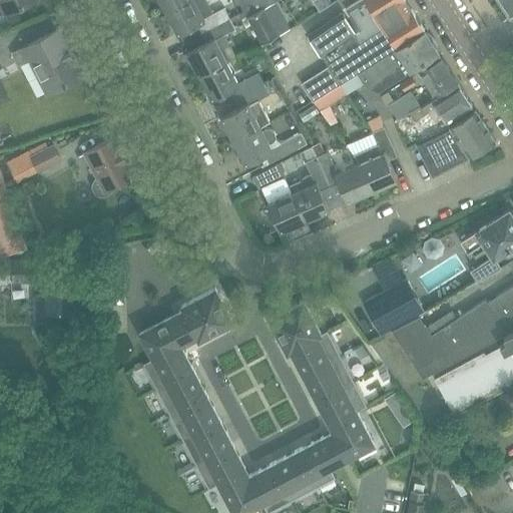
[(0,0),(0,6),(4,14),(32,0),(0,0)]
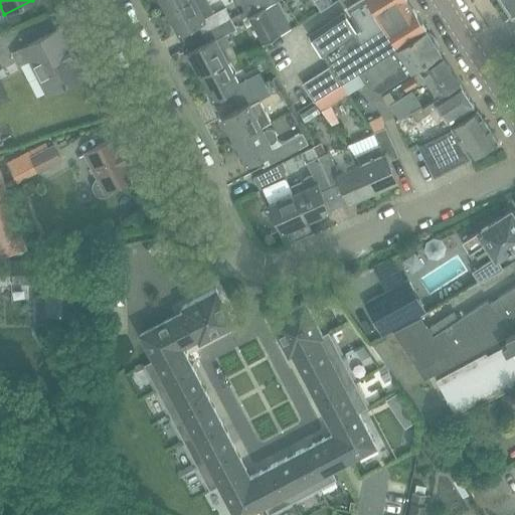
[(160,0),(167,11),(187,0),(160,0)]
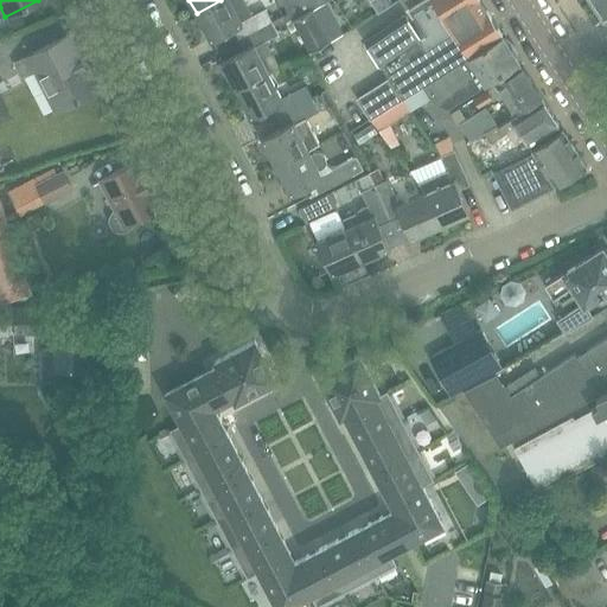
[(234,29),(238,38),(270,21),(264,10),(241,21),(229,0),(221,0),(197,13),(211,40),(234,29)]
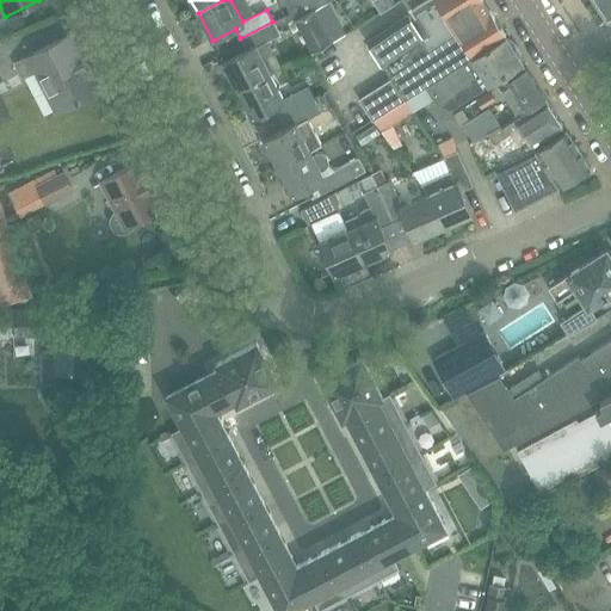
[(283,0),(295,20),(328,2),(326,0),(283,0)]
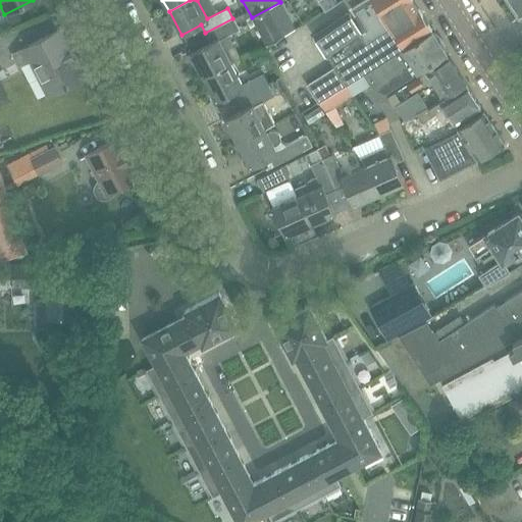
[(314,37),(327,57),(333,67),(306,84),(318,103),(321,101),(364,74),(431,31),(411,0),(366,0),(352,9),(366,32),(362,34),(349,13),(314,37)]
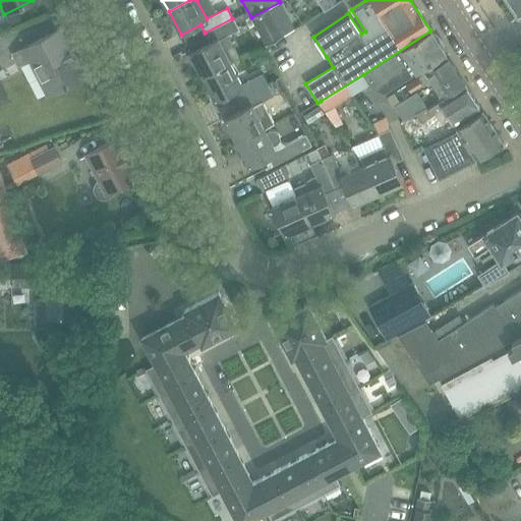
[(520,13),(520,0),(507,0),(518,16),(520,13)]
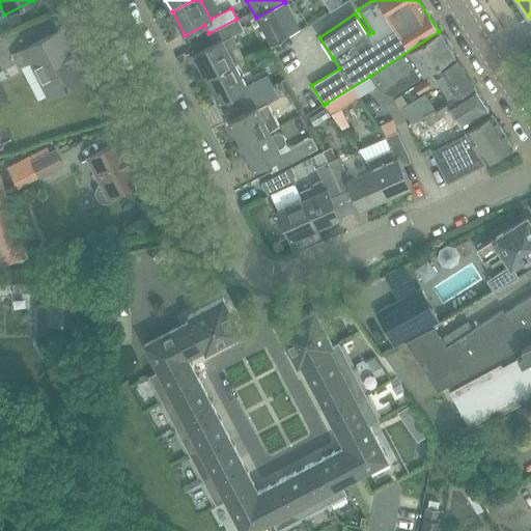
[(273,8),(256,18),(272,46),(288,36),(273,8)]
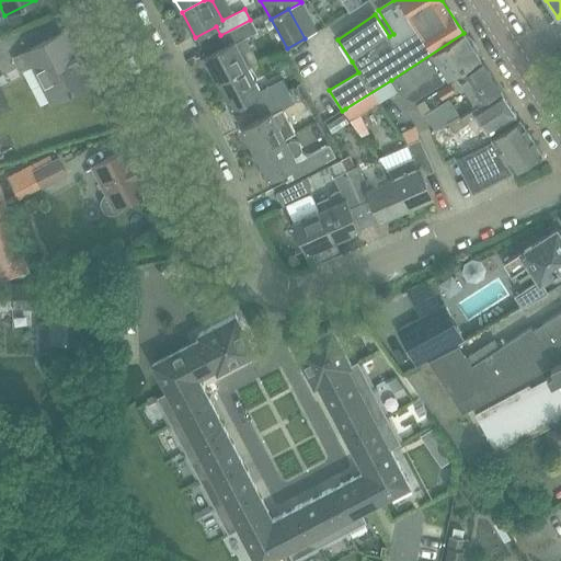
[(256,32),(250,20),(220,35),(226,46),(205,57),(218,82),(248,67),(258,61),(245,37),(256,32)]
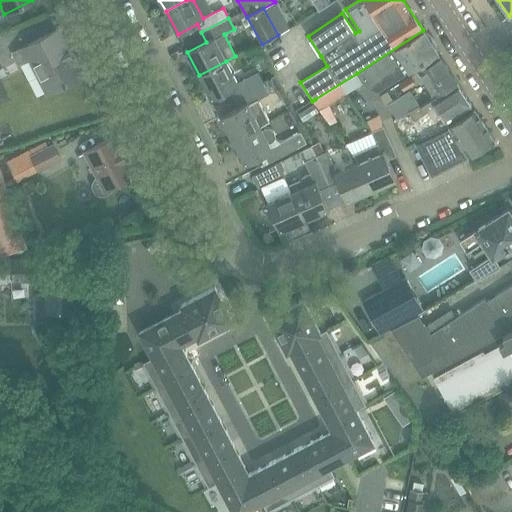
[(60,29),(42,38),(13,53),(19,64),(28,59),(46,94),(83,75),(60,29)]
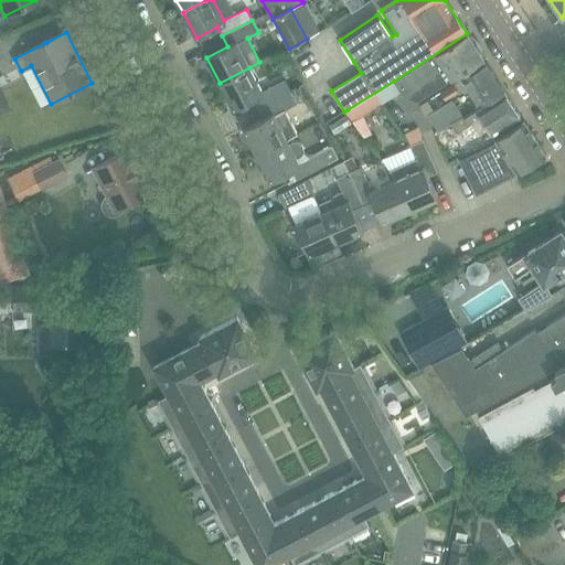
[(467,33),(394,81),(348,109),(356,123),(402,94),(403,96),(416,102),(416,103),(483,60),(467,33)]
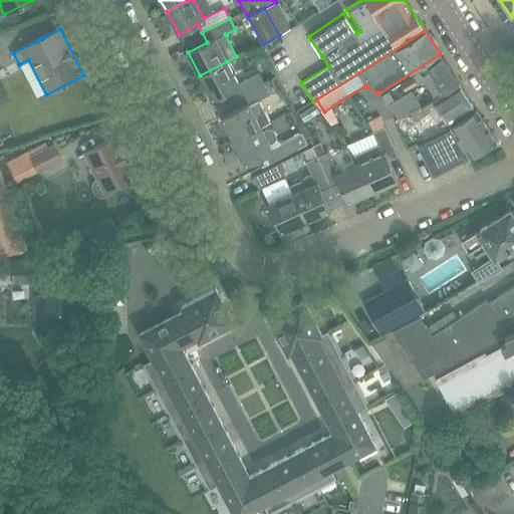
[(435,97),(459,83),(442,57),(419,72),(435,97)]
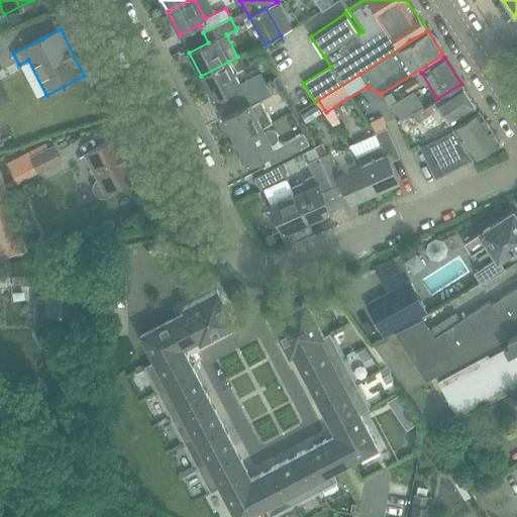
[(232,90),(237,99),(266,85),(259,73),(239,83),(228,62),(201,76),(213,100),(232,90)]
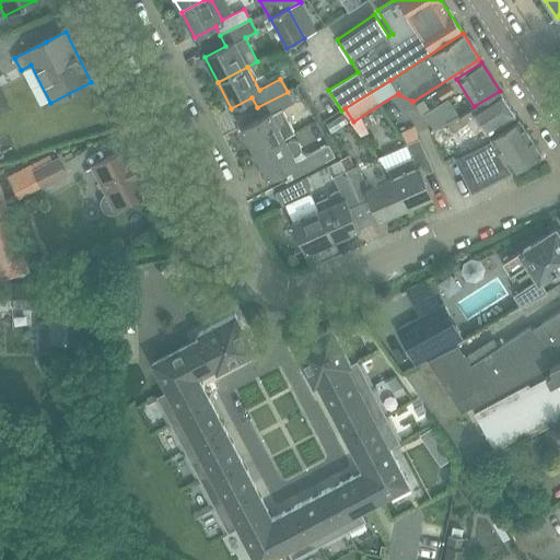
[(448,84),(438,92),(442,100),(454,92),(448,84)]
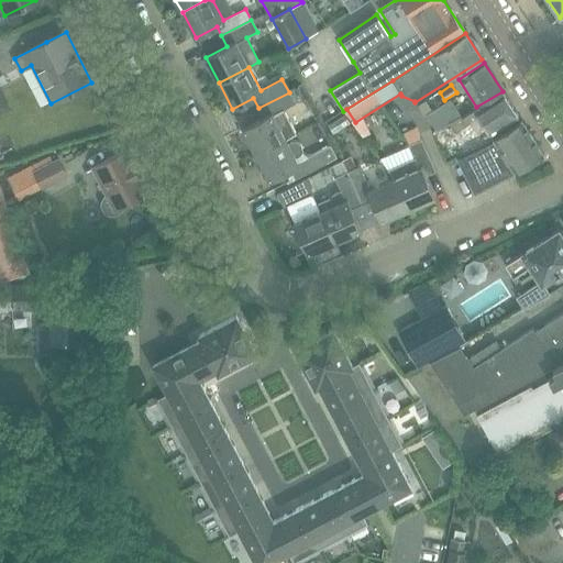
[(476,107),(460,116),(449,122),(457,135),(472,125),(478,135),(486,130),(489,134),(499,128),(499,129),(518,117),(518,116),(503,91),(476,107)]
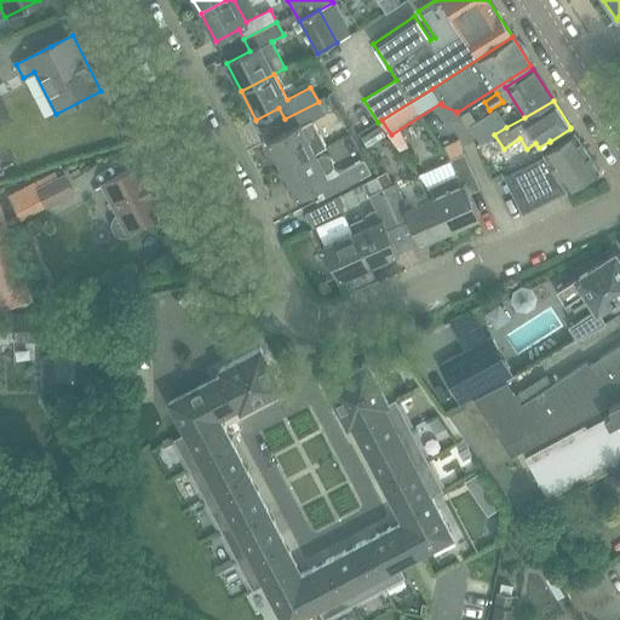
[(325,114),(319,102),(285,119),(290,130),(267,142),(282,171),(315,154),(326,148),(311,120),(325,114)]
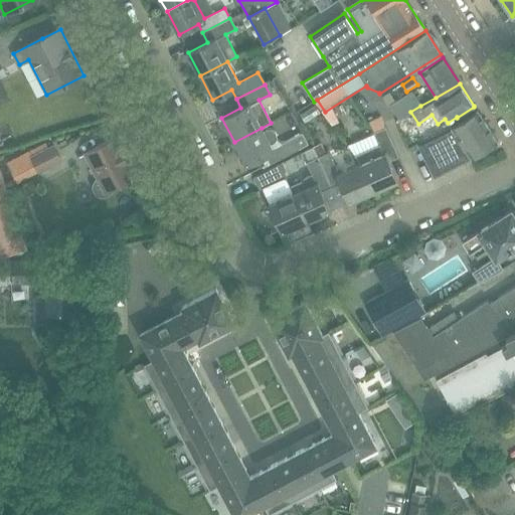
[(398,119),(410,112),(420,106),(415,99),(412,93),(391,108),(398,119)]
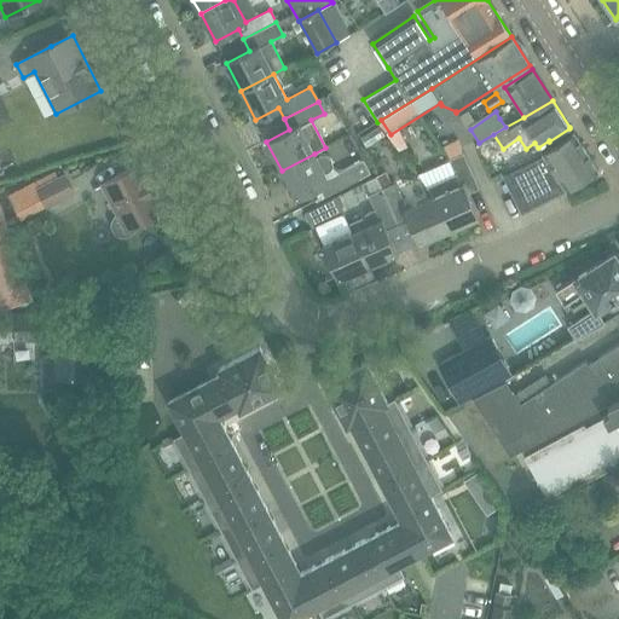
[(503,174),(522,213),(566,191),(567,191),(599,171),(573,133),(542,154),(503,174)]
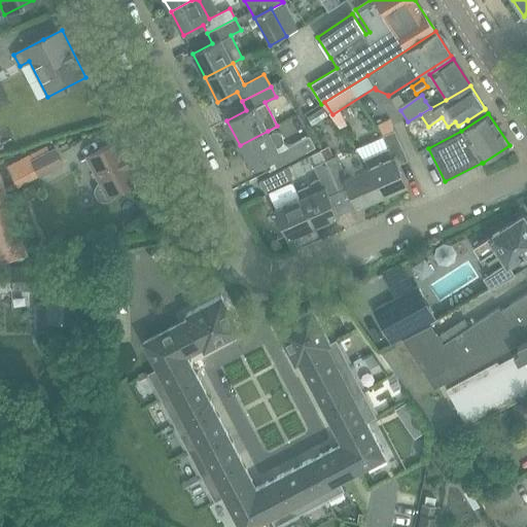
[(369,167),(367,167),(381,197),(407,185),(398,165),(408,161),(393,130),(382,135),(387,148),(362,159),(369,167)]
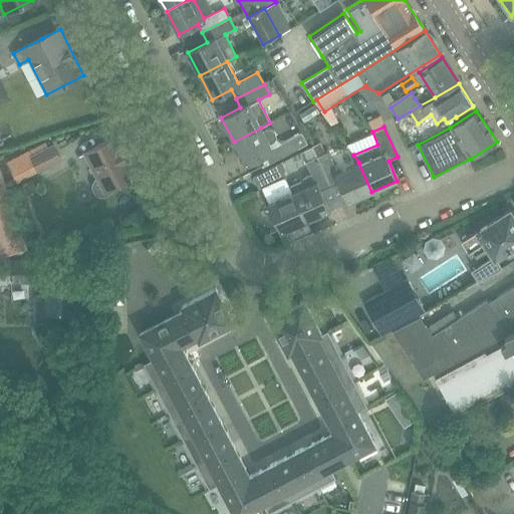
[(261,127),(234,142),(246,165),(265,155),(269,164),(287,155),(297,150),(308,145),(302,133),(291,138),(279,144),(275,141),(276,139),(276,138),(276,136),(275,135),(275,133),(274,132),(273,131),(271,130),(270,129),(268,129),(267,129),(265,129),(264,130),(262,131),(261,127)]
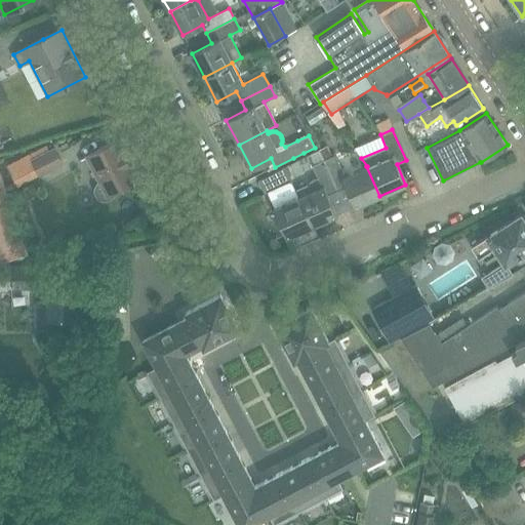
[(117,194),(116,192),(130,184),(131,186),(135,184),(134,182),(138,179),(118,139),(79,160),(79,161),(87,156),(101,182),(98,183),(97,186),(96,188),(96,190),(97,194),(102,201),(105,203),(108,204),(111,204),(114,202),(116,200),(117,197),(117,194)]
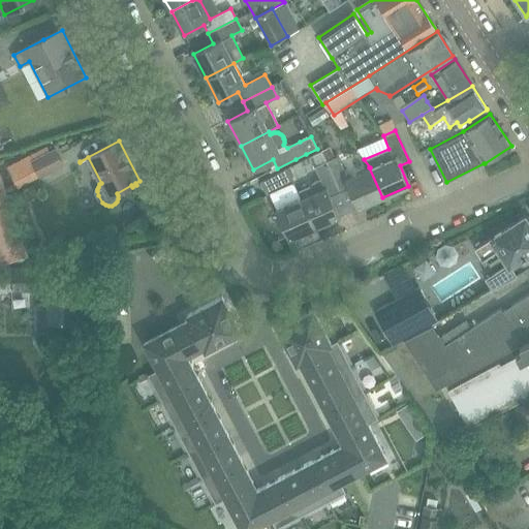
[(321,161),(348,151),(345,142),(317,152),(321,161)]
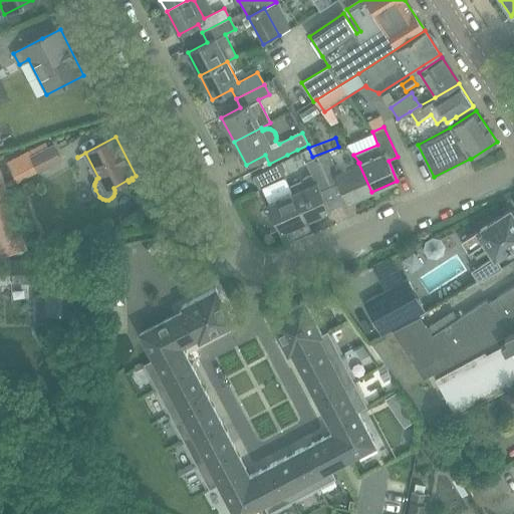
[(48,148),(30,157),(38,172),(61,160),(53,145),(48,148)]
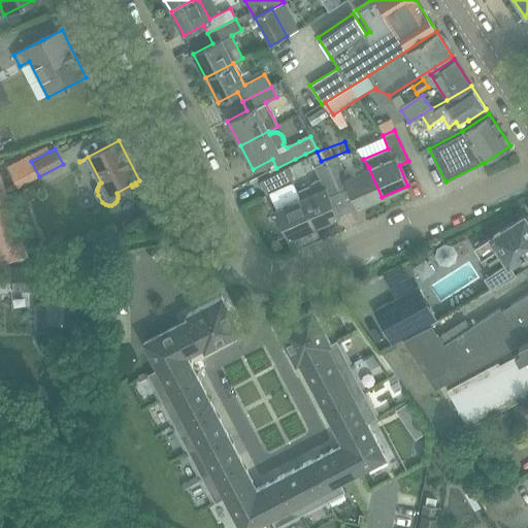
[(336,157),(325,162),(338,192),(349,188),(358,207),(382,197),(368,167),(345,177),(336,157)]
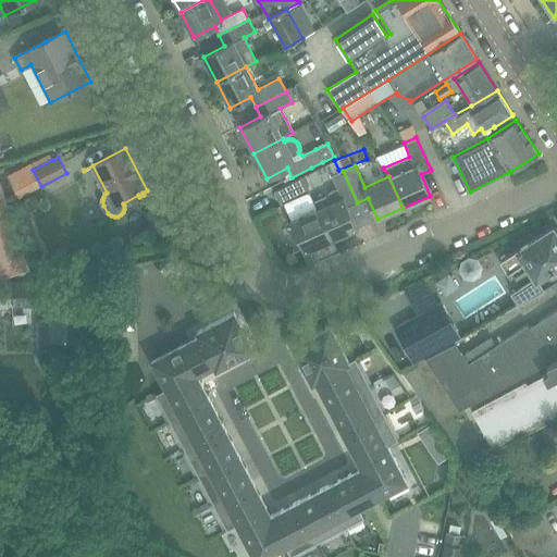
[(313,202),(317,210),(330,239),(358,227),(348,207),(357,202),(343,171),(331,176),(336,189),(330,193),(327,197),(313,202)]
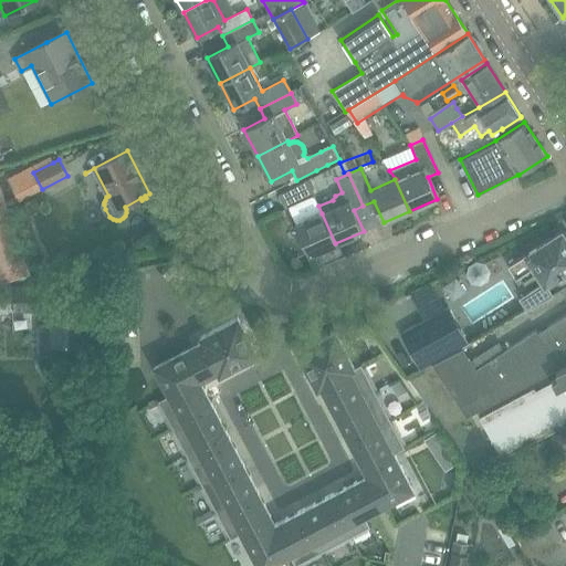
[(279,195),(285,209),(314,195),(306,180),(279,195)]
